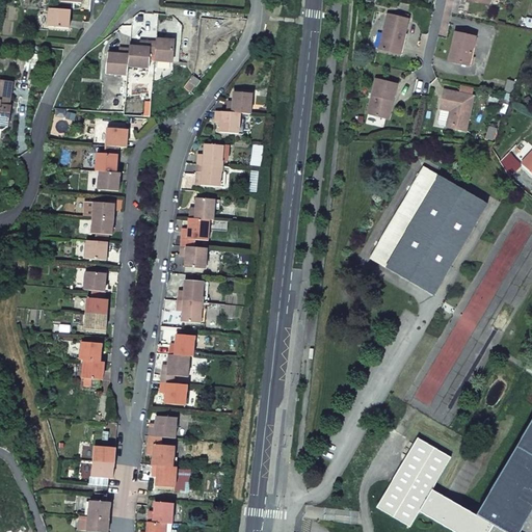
[(59,2),(59,10),(71,10),(71,3),(60,2),(59,2)]
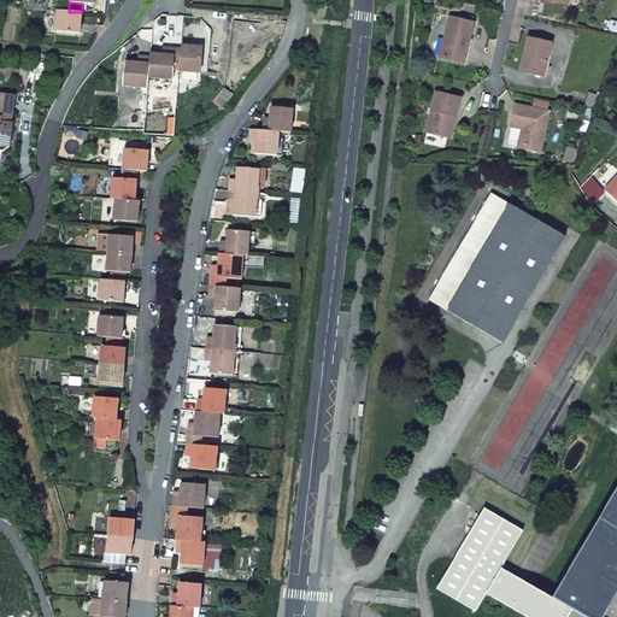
[(58,11),(56,31),(80,34),(82,12),(69,12),(58,11)]
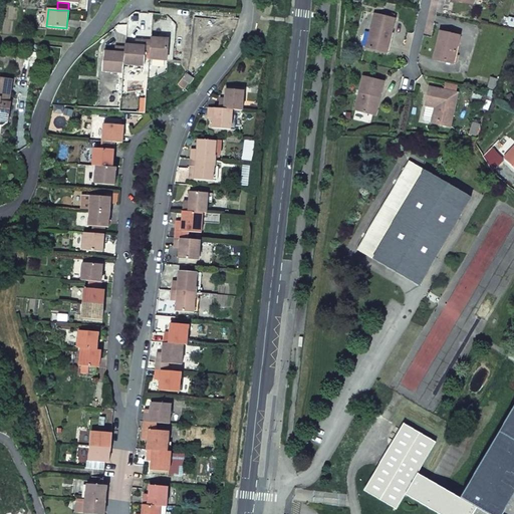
[(392,32),(395,19),(375,14),(366,47),(387,52),(392,32)]
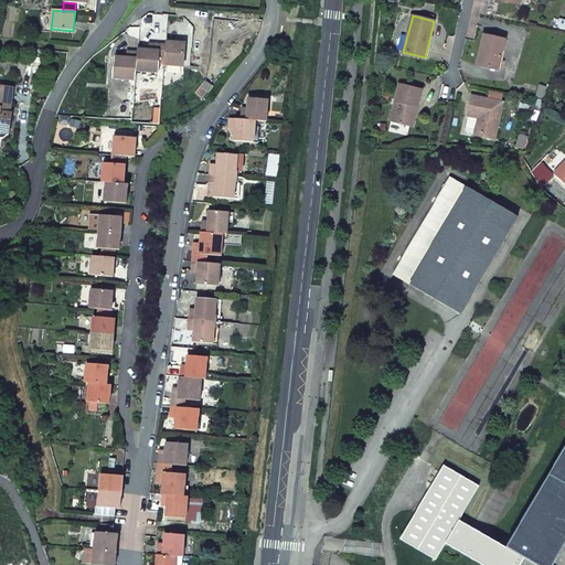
[(498,71),(504,40),(483,35),(477,65),(498,71)]
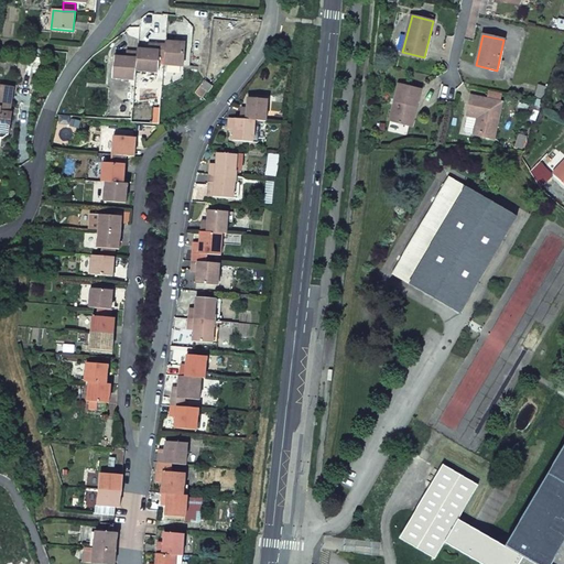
[(500,71),(507,41),(503,40),(497,71),(500,71)]
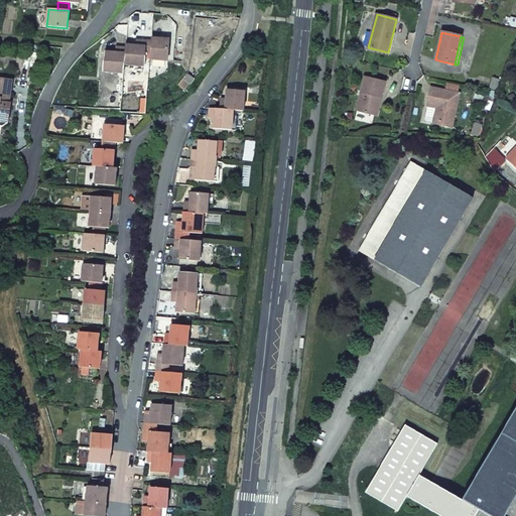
[(150,53),(150,58),(167,60),(169,40),(151,38),(151,41),(150,53)]
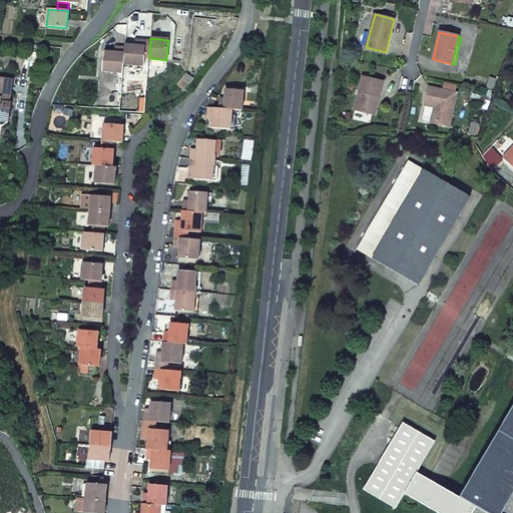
[(125,47),(123,64),(143,66),(144,53),(145,40),(138,40),(138,45),(135,45),(125,44),(125,47)]
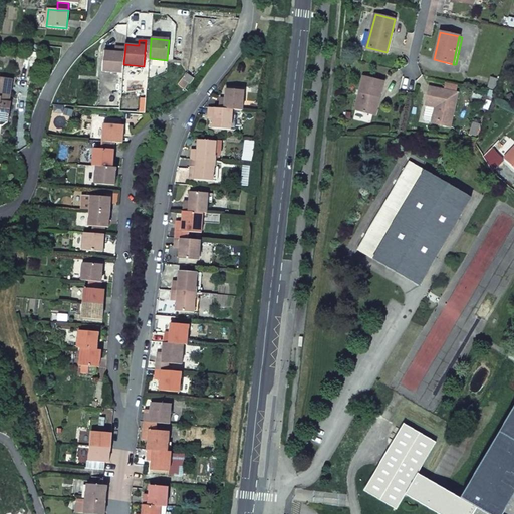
[(104,51),(103,71),(123,73),(123,64),(125,47),(117,47),(117,52),(114,52),(104,51)]
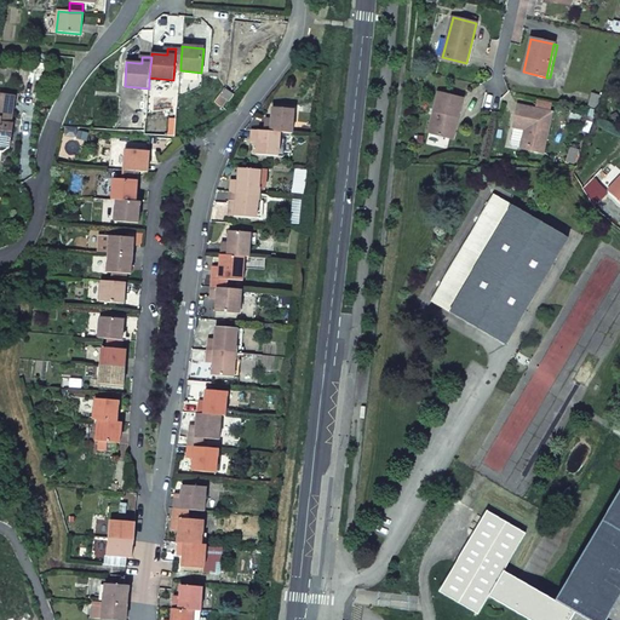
[(457,118),(463,98),(438,91),(428,133),(449,138),(455,118),(457,118)]
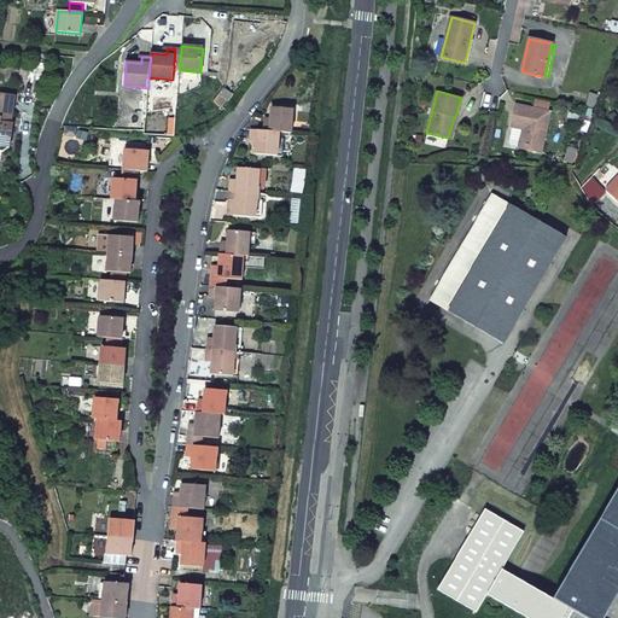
[(9,147),(12,124),(9,124),(9,120),(10,120),(15,97),(0,94),(0,146),(7,147),(9,147)]
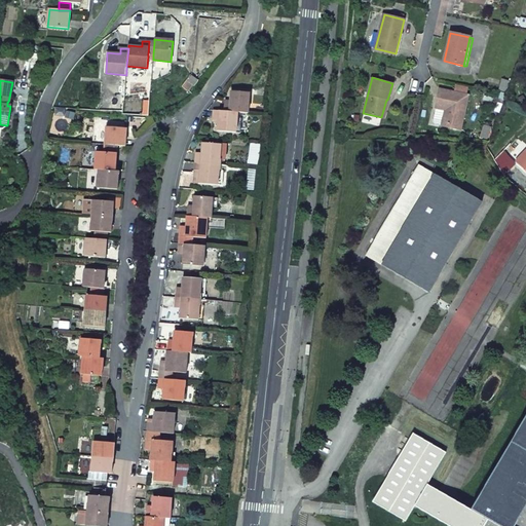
[(460,129),(467,96),(439,89),(436,107),(437,108),(446,110),(443,124),(450,125),(450,127),(460,129)]
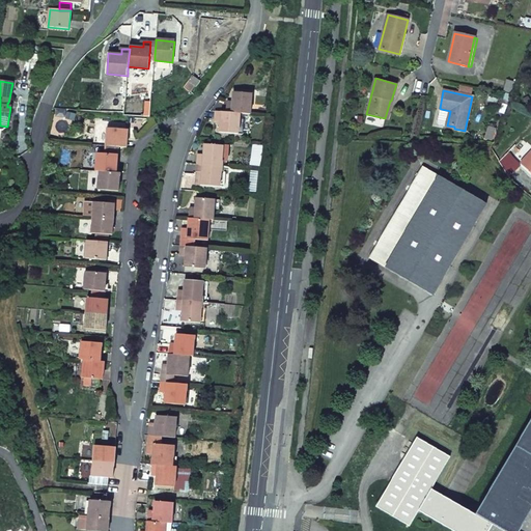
[(232,103),(231,105),(226,105),(225,112),(240,113),(247,114),(250,114),(251,93),(232,92),(232,103)]
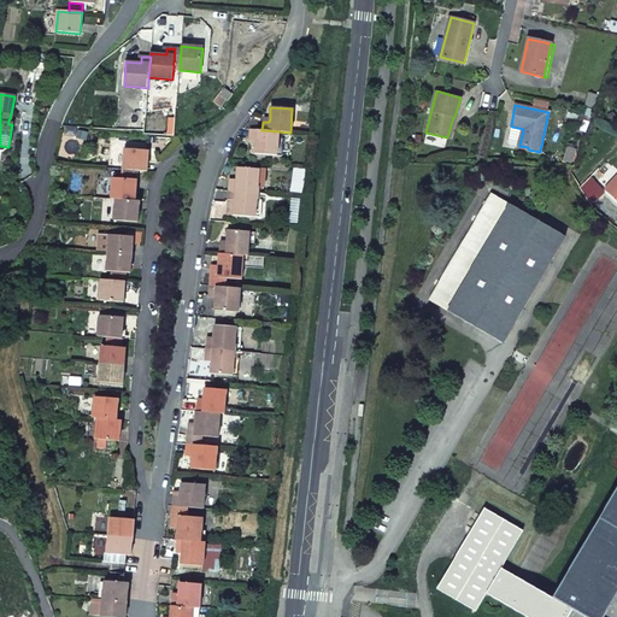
[(523,129),(512,127),(509,141),(510,146),(519,148),(519,146),(523,129)]
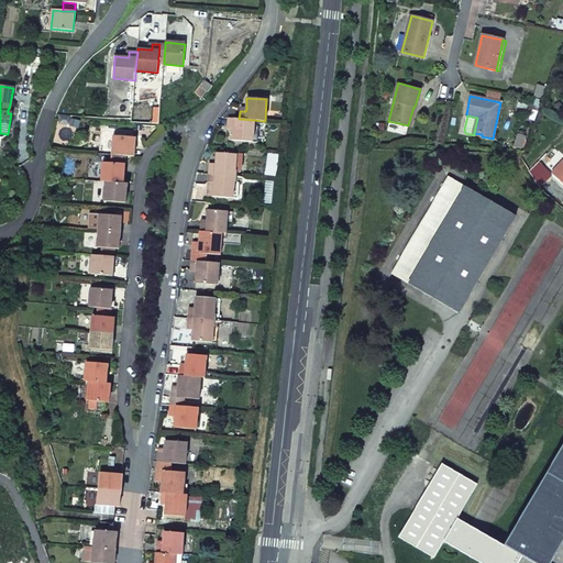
[(233,130),(232,141),(252,142),(254,120),(239,119),(228,118),(228,127),(233,127),(233,130)]
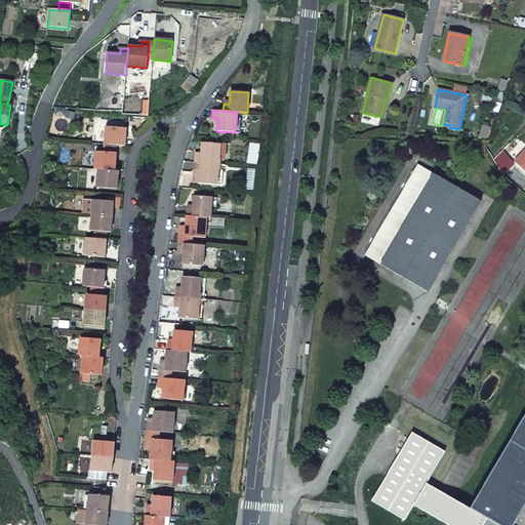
[(106,126),(105,145),(117,146),(121,146),(122,138),(125,138),(126,128),(106,126)]
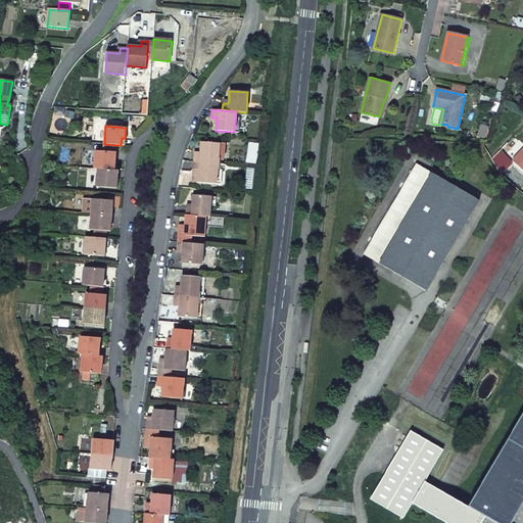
[(194,154),(193,161),(218,163),(219,144),(200,142),(199,152),(199,155),(194,154)]
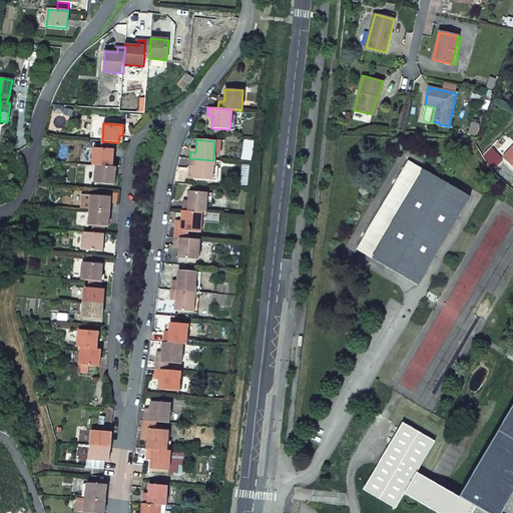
[(102,141),(101,148),(110,149),(114,149),(114,142),(102,141)]
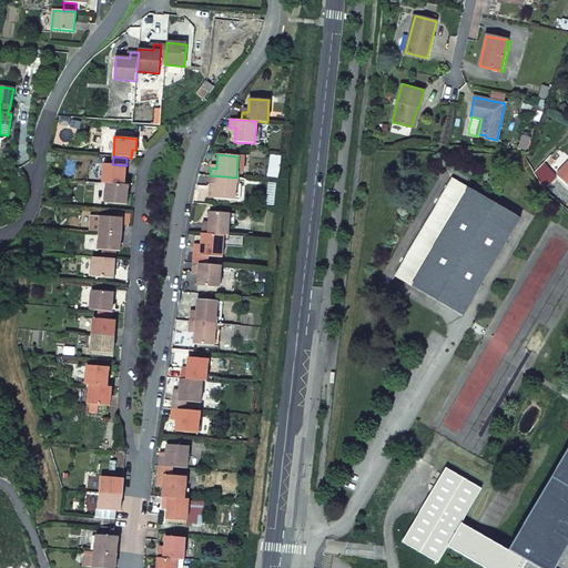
[(567,162),(558,174),(567,182),(567,162)]
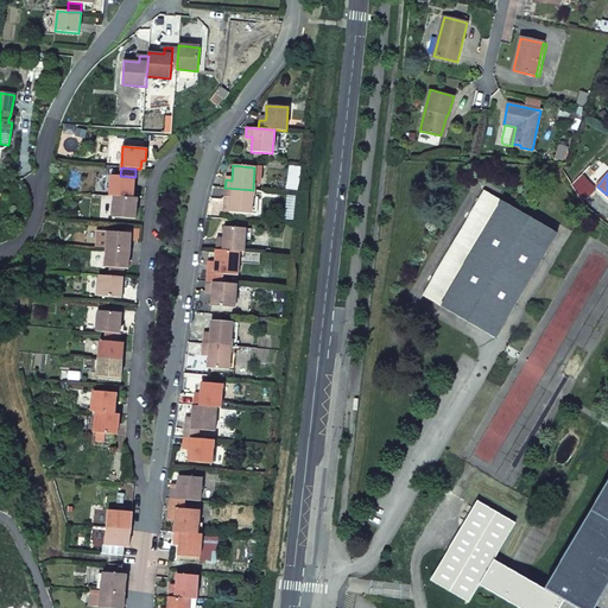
[(111,176),(109,196),(114,196),(133,198),(134,185),(131,185),(131,177),(120,176),(111,176)]
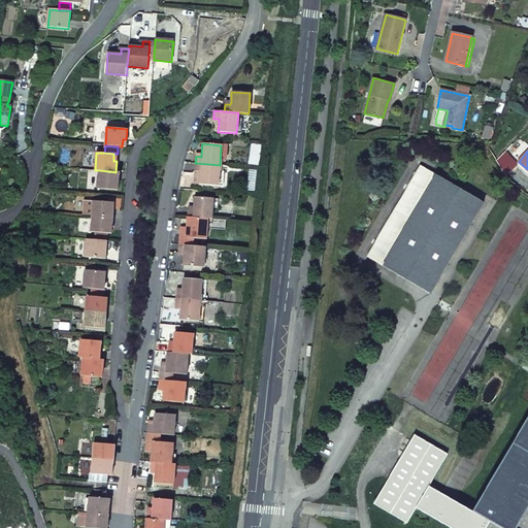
[(200,174),(199,185),(218,186),(220,165),(195,163),(194,171),(200,171),(200,174)]
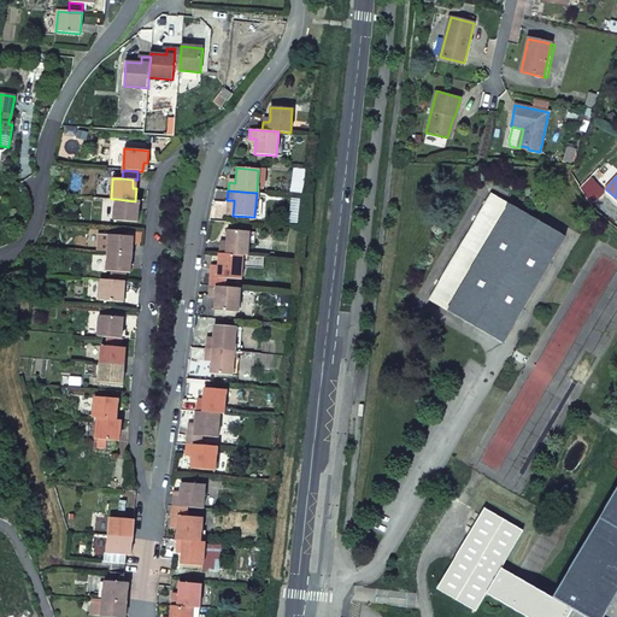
[(491,194),(429,300),(504,344),(565,238),(491,194)]
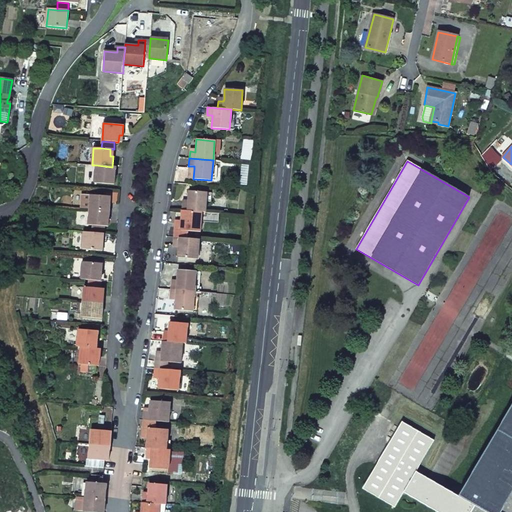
[(96,165),(94,183),(114,185),(115,174),(112,174),(112,167),(96,165)]
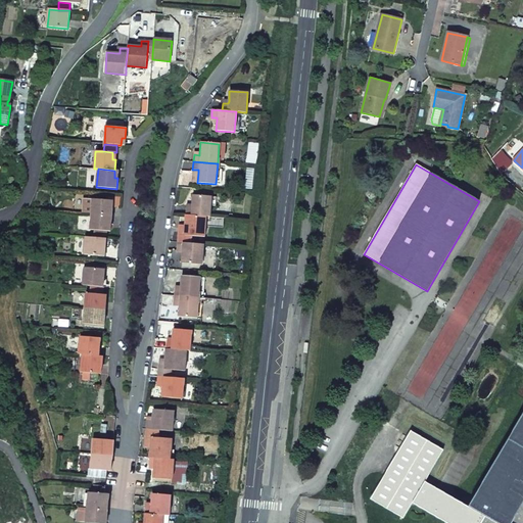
[(186,207),(185,215),(205,217),(209,217),(210,196),(192,195),(191,205),(191,207),(186,207)]
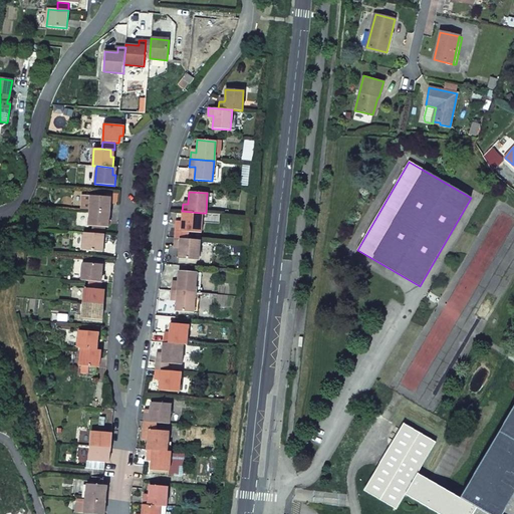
[(81,210),(89,211),(106,212),(107,205),(110,205),(110,198),(82,195),(81,210)]
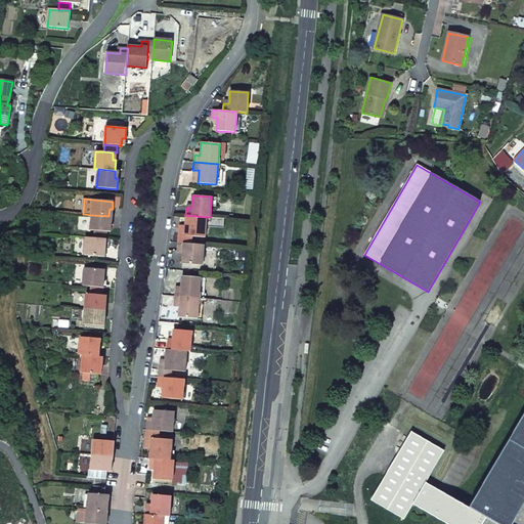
[(91,215),(90,230),(94,230),(107,231),(111,232),(112,224),(108,224),(108,216),(91,215)]
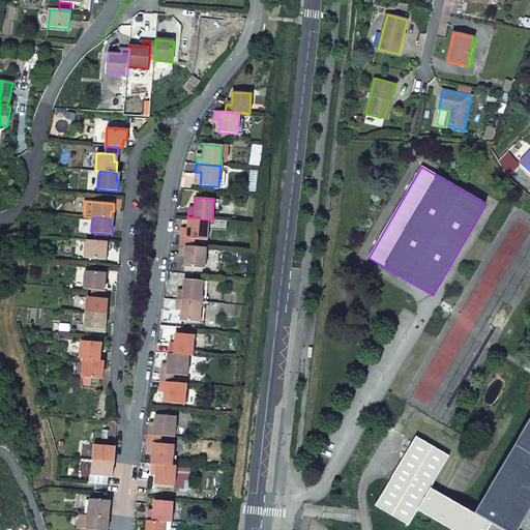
[(181,231),(180,238),(193,239),(206,240),(207,226),(208,219),(187,217),(186,228),(186,231),(181,231)]
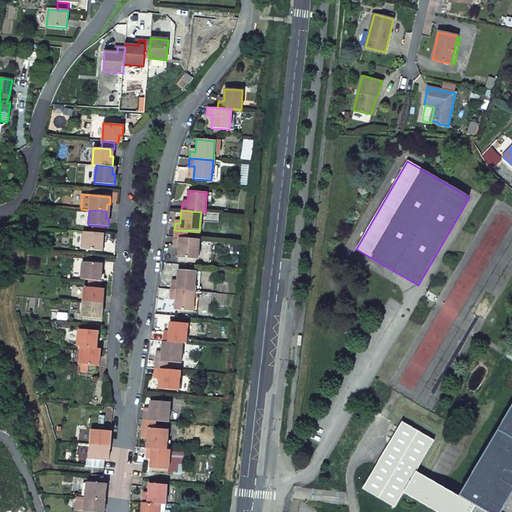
[(104,234),(105,226),(92,225),(92,233),(104,234)]
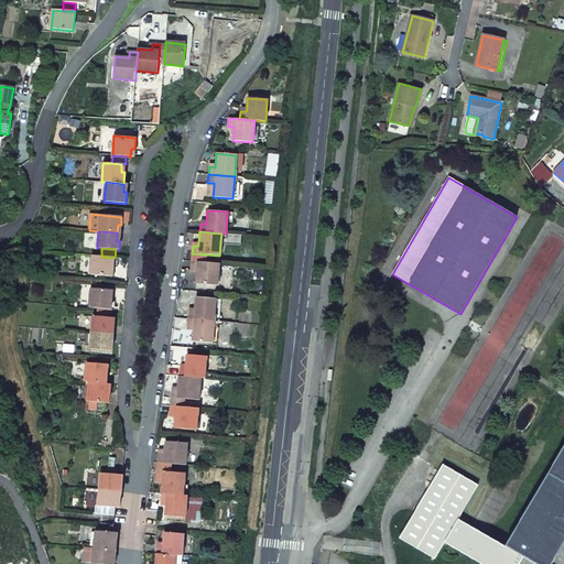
[(192,253),(192,261),(204,262),(205,255),(192,253)]
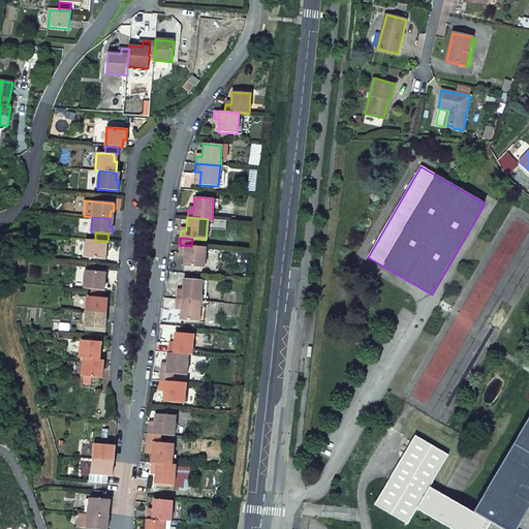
[(87,240),(85,257),(105,259),(107,242),(95,241),(87,240)]
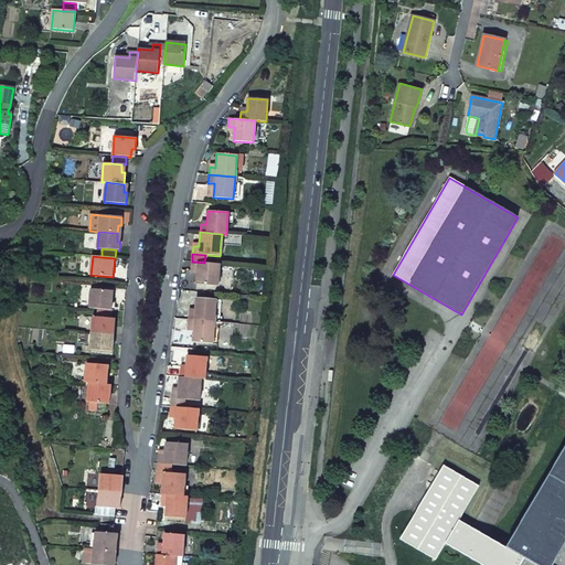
[(196,274),(195,285),(217,286),(220,264),(204,263),(192,262),(191,270),(196,270),(196,274)]
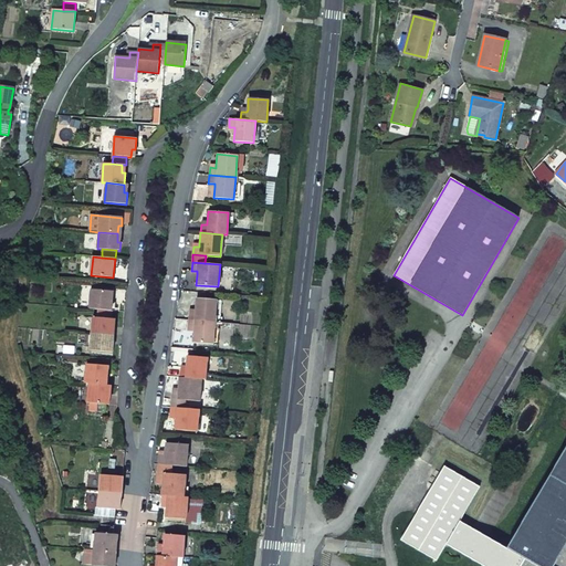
[(91,290),(90,308),(98,310),(112,311),(113,303),(113,292),(91,290)]
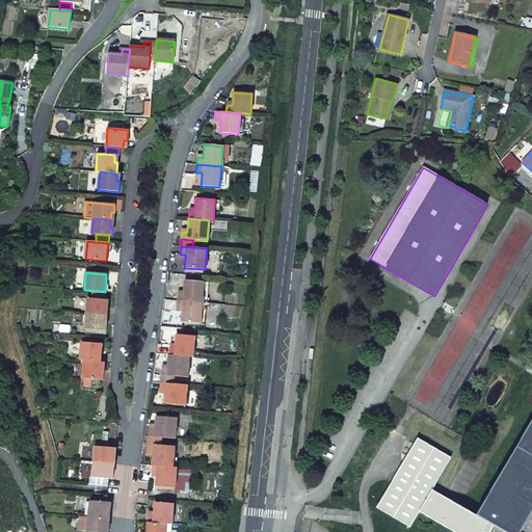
[(178,293),(177,301),(203,303),(204,283),(185,281),(184,291),(183,294),(178,293)]
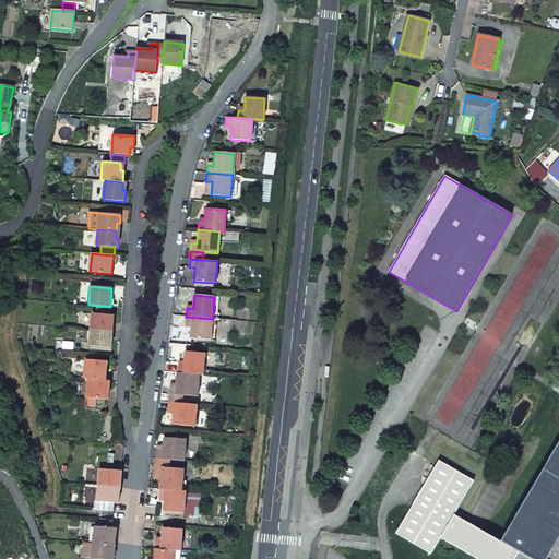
[(97,306),(96,314),(109,316),(110,307),(97,306)]
